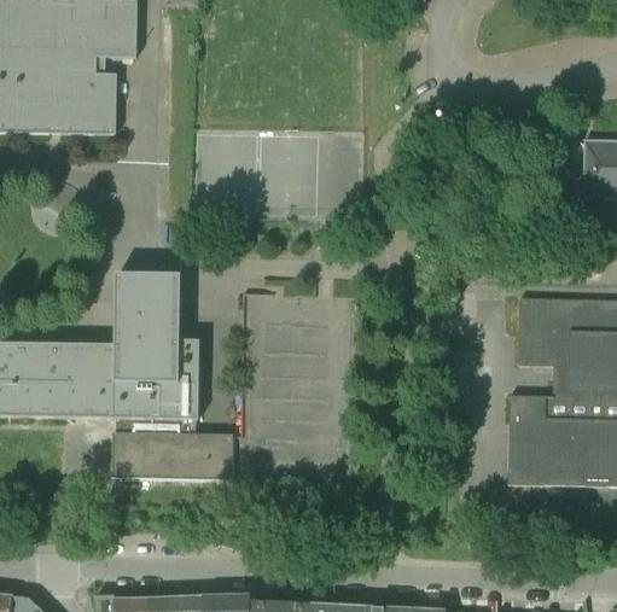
[(195,433),(195,418),(197,418),(198,339),(179,339),(180,274),(116,273),(115,347),(0,343),(0,129),(115,132),(116,73),(103,73),(104,54),(135,56),(137,0),(0,0),(0,414),(115,417),(115,431),(111,431),(111,476),(123,476),(123,477),(233,479),(233,433),(195,433)]
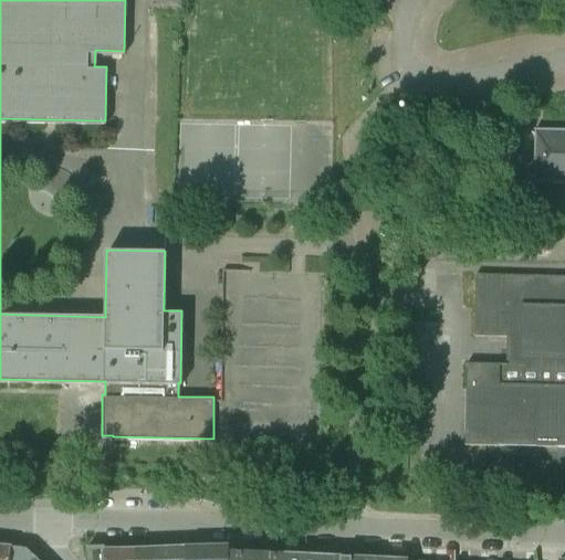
[(564,126),(534,126),(533,179),(564,179),(564,126)]
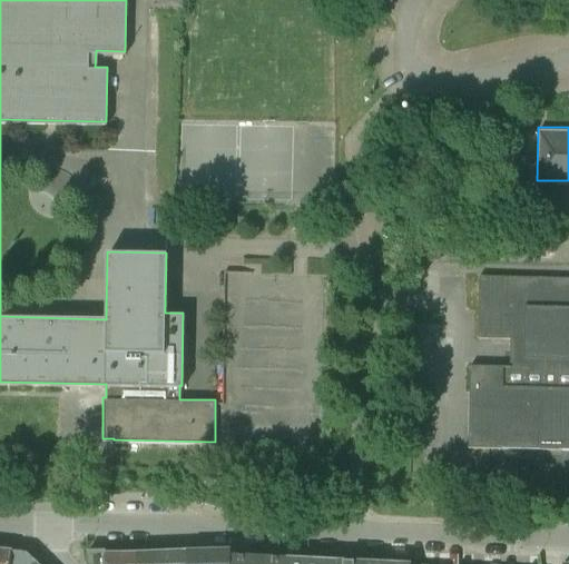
[(251,314),(251,299),(261,299),(261,290),(251,290),(251,265),(225,266),(226,314),(251,314)]
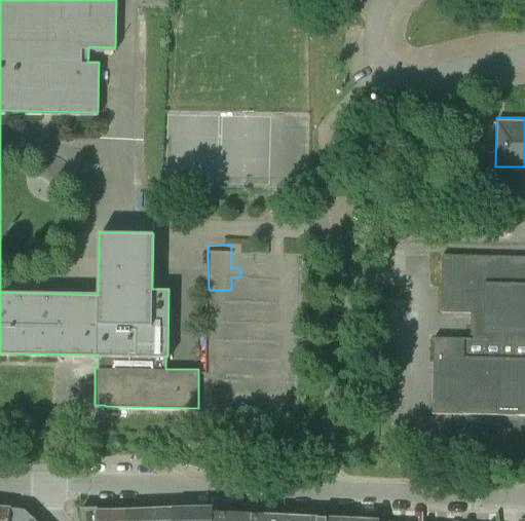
[(524,253),(442,252),(441,308),(471,309),(470,335),(433,335),(432,410),(524,411),(524,253)]
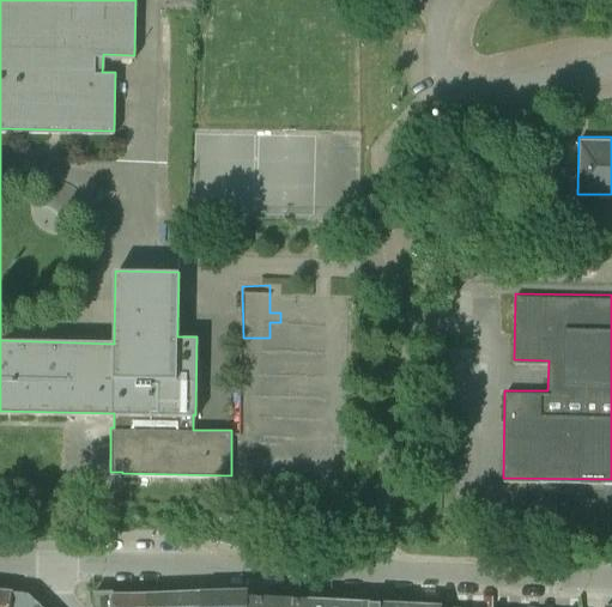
[(0,606),(30,606),(37,600),(28,592),(0,588),(0,606)]
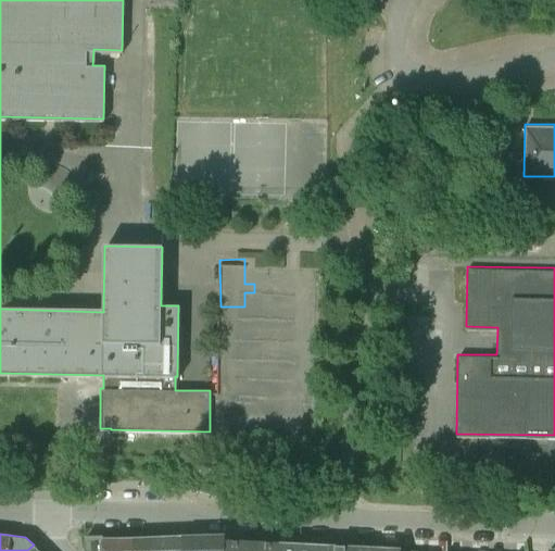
[(134,550),(134,536),(102,537),(102,534),(84,534),(84,550),(85,550),(134,550)]
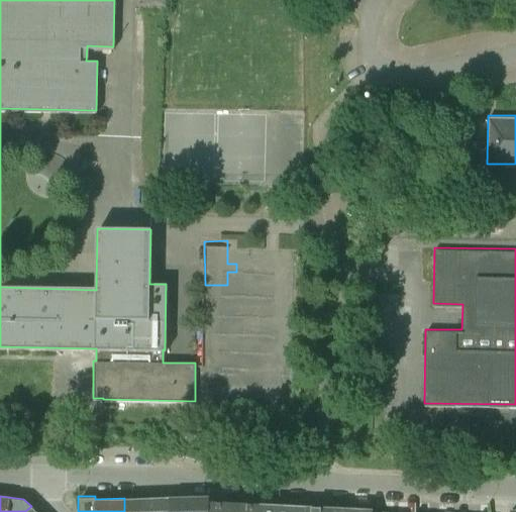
[(172,497),(171,511),(208,511),(209,501),(208,496),(172,497)]
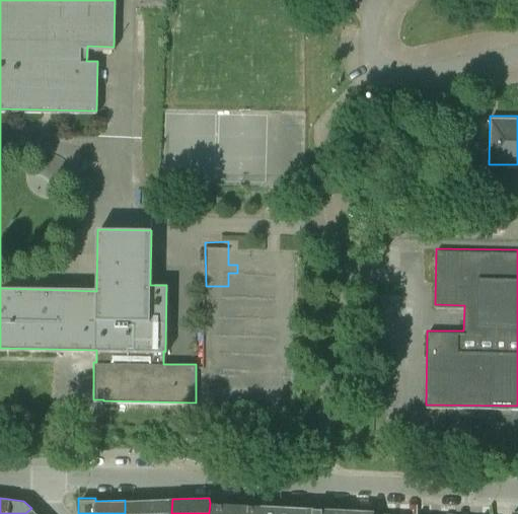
[(171,513),(172,499),(125,500),(125,513),(171,513)]
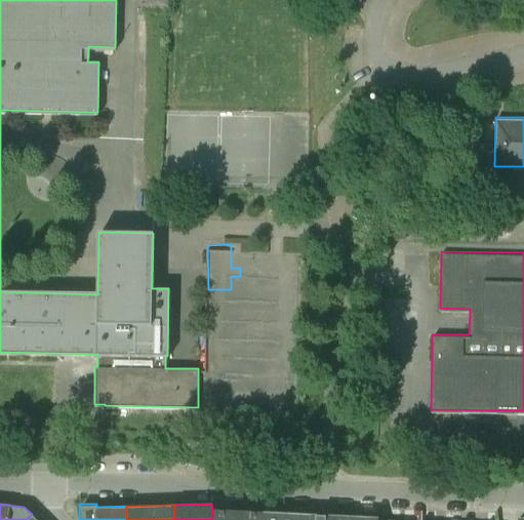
[(238,519),(239,510),(212,509),(211,519),(238,519)]
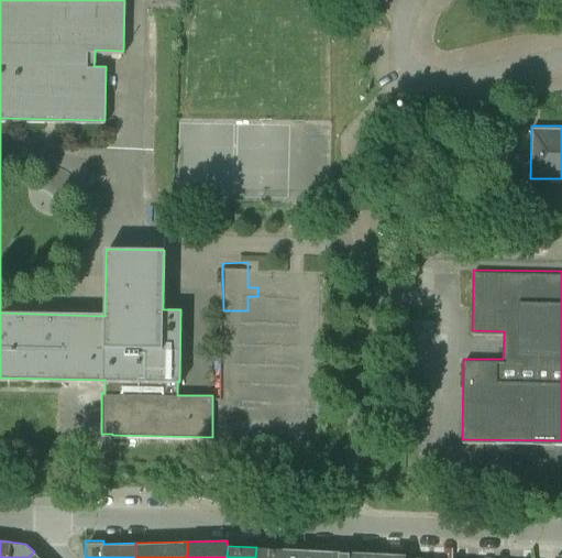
[(255,557),(281,557),(282,549),(256,547),(255,557)]
